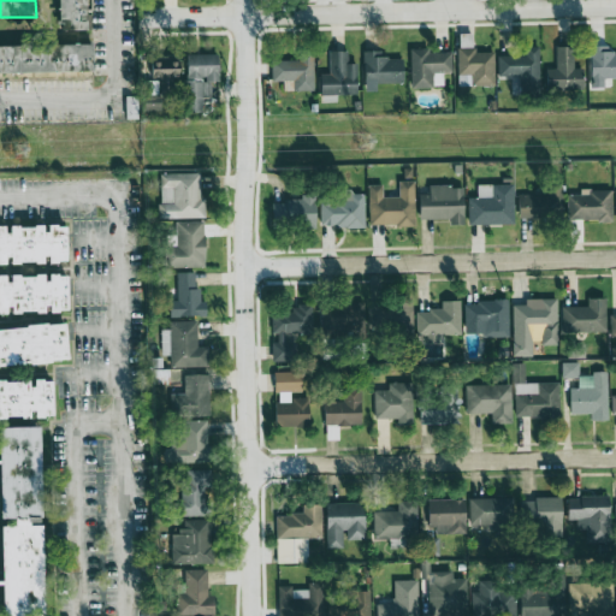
[(58,0),(59,30),(87,30),(86,0),(58,0)]
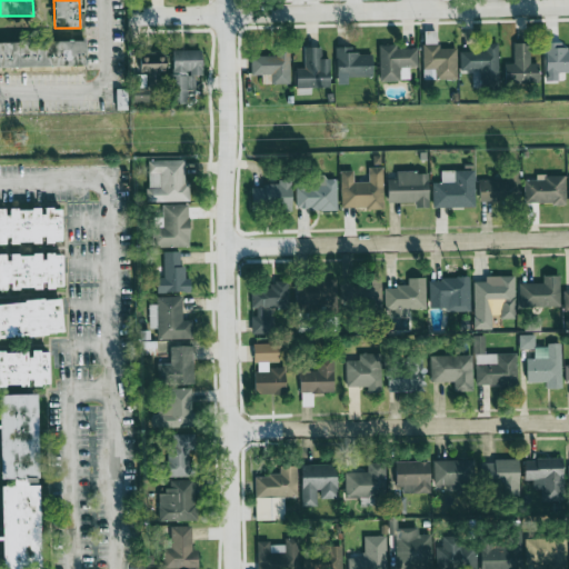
[(0,67),(86,66),(85,40),(0,41),(0,67)]
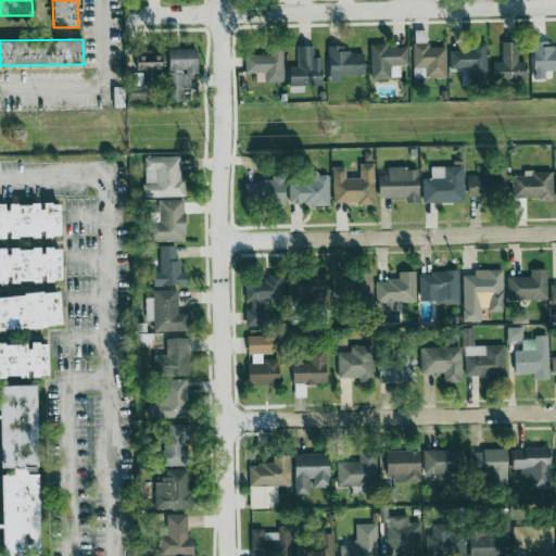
[(527,62),(517,62),(518,42),(502,41),(501,62),(493,62),(493,80),(526,81),(527,62)]
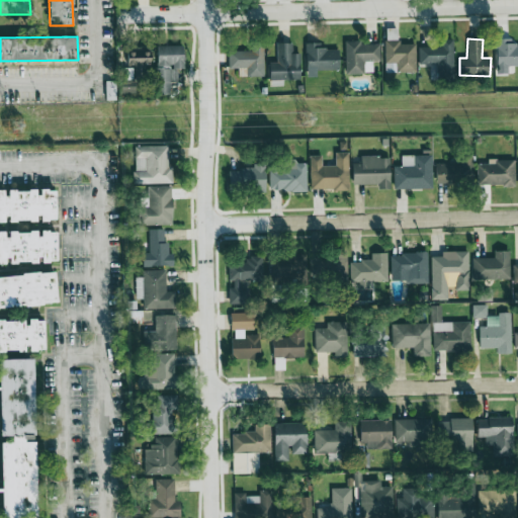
[(415,44),(400,44),(400,39),(384,39),(384,63),(396,63),(396,72),(416,72),(415,44)]
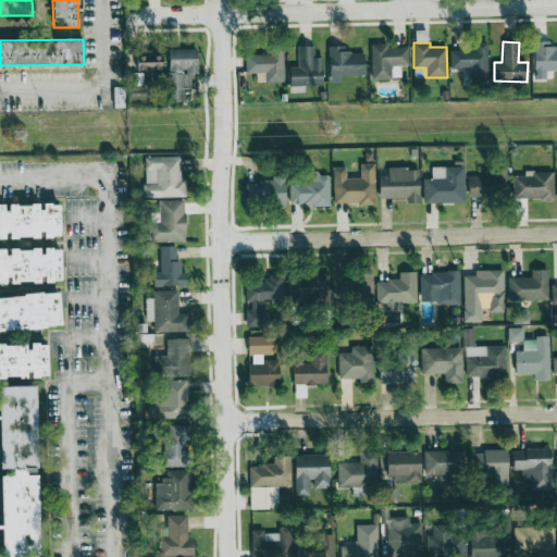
[(450,69),(469,69),(470,87),(487,86),(487,42),(475,42),(475,50),(450,50),(450,69)]
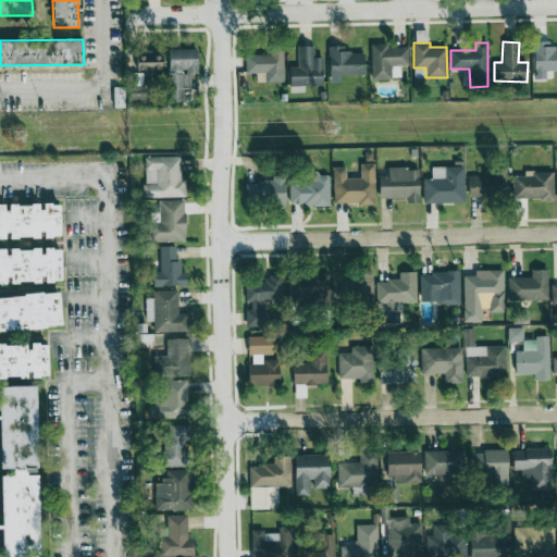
[(556,42),(533,44),(533,79),(546,79),(546,71),(556,71),(556,42)]
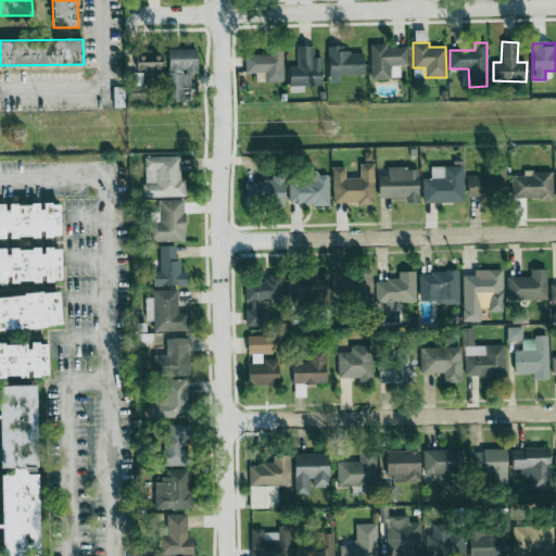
[(313,46),(297,47),(298,66),(289,66),(290,86),(323,85),(321,57),(313,57),(313,46)]
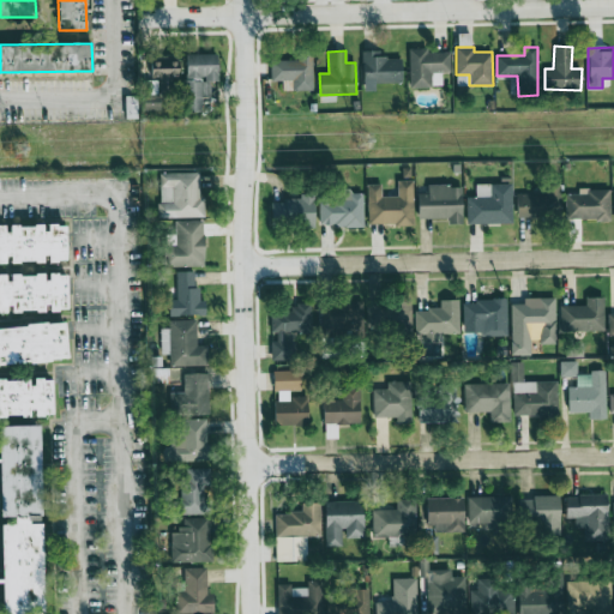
[(401,58),(380,59),(380,50),(361,50),(362,91),(375,90),(375,84),(402,83),(401,58)]
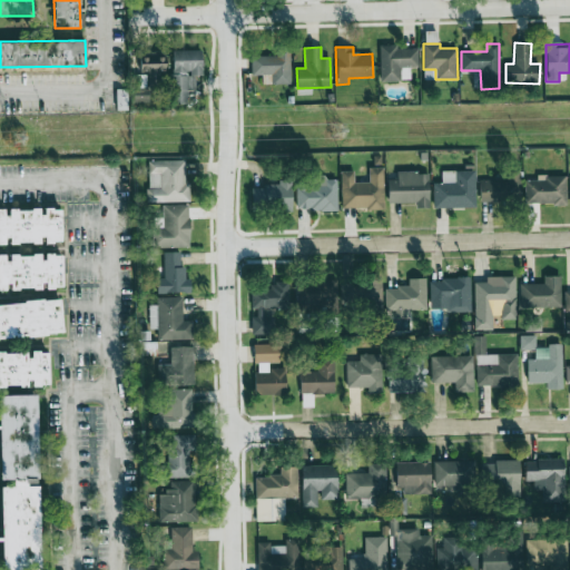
[(379,47),(380,81),(410,80),(410,68),(418,68),(418,47),(379,47)]
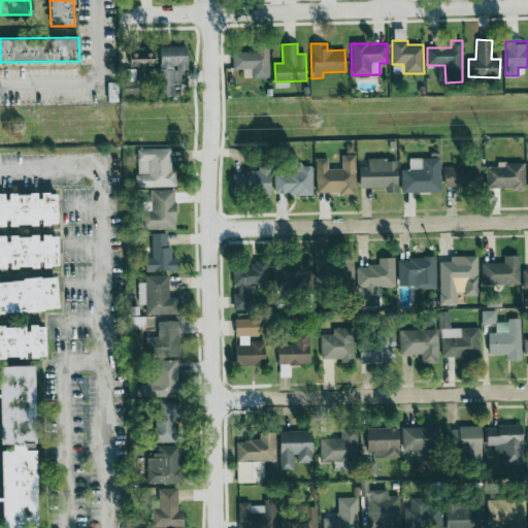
[(160,46),(160,97),(173,96),(173,84),(180,84),(180,69),(187,69),(187,46),(160,46)]
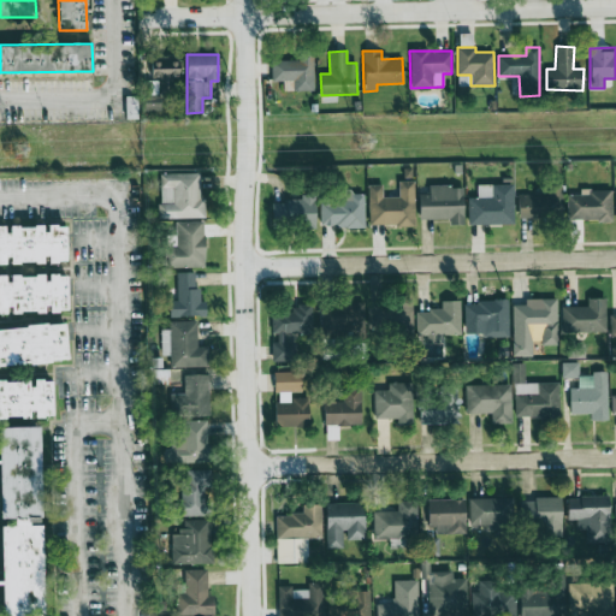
[(313,90),(312,55),(298,55),(298,59),(271,60),(272,81),(283,81),(284,92),(313,90)]
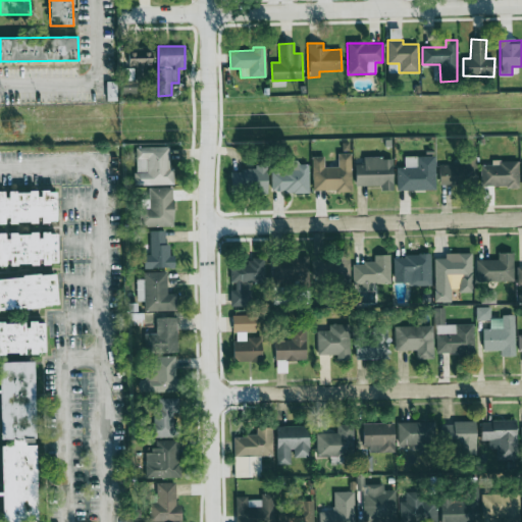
[(122,68),(121,94),(135,94),(136,79),(149,80),(150,51),(127,50),(127,68),(122,68)]
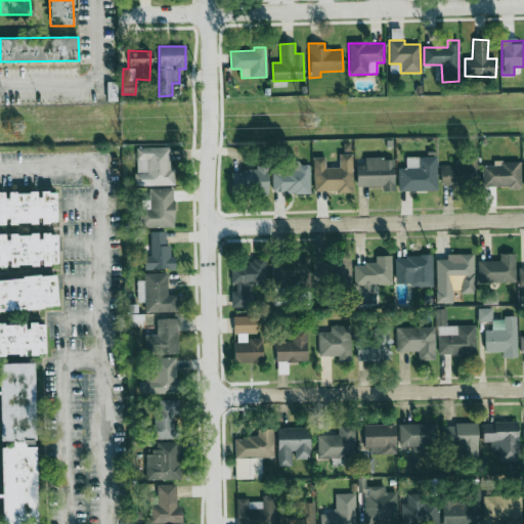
[(117,100),(117,82),(106,82),(106,101),(117,100)]
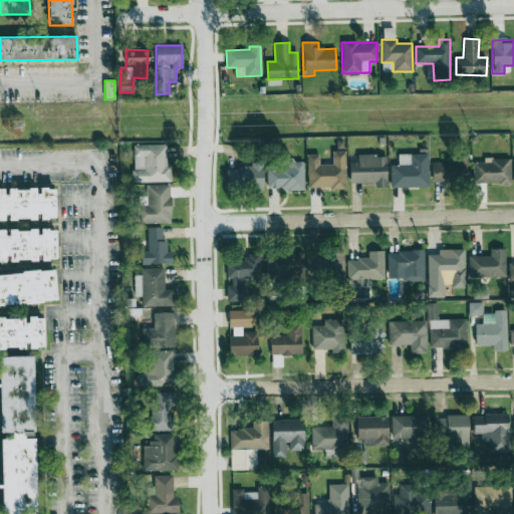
[(167,145),(133,145),(134,182),(171,182),(171,165),(167,165),(167,145)]
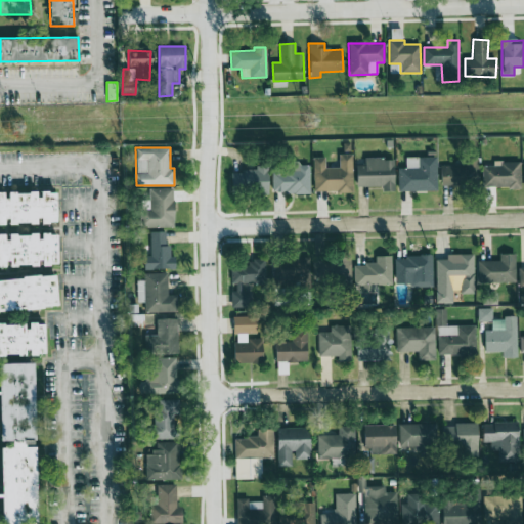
[(314,191),(352,190),(351,154),(339,155),(339,167),(324,168),(324,157),(313,158),(314,191)]
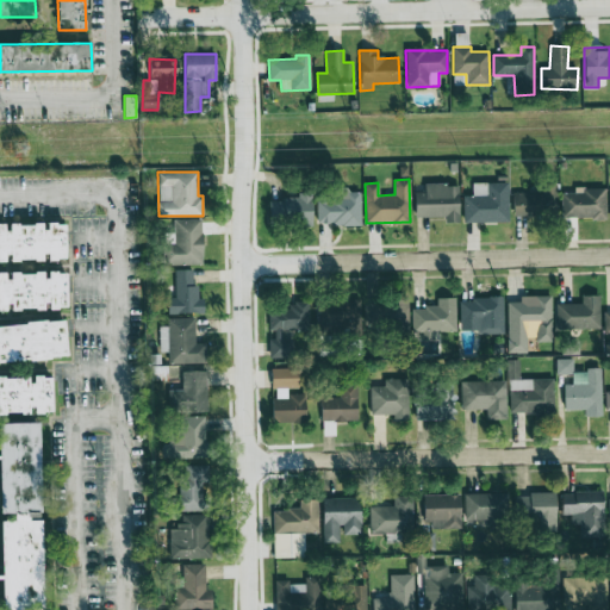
[(508,182),(472,182),(472,195),(464,195),(464,223),(508,222),(508,182)]
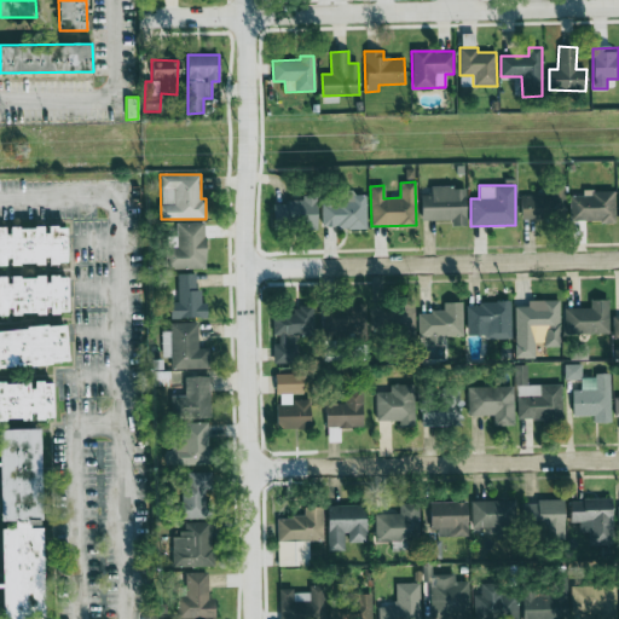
[(421,195),(421,220),(451,220),(452,226),(466,226),(464,186),(431,187),(432,195),(421,195)]
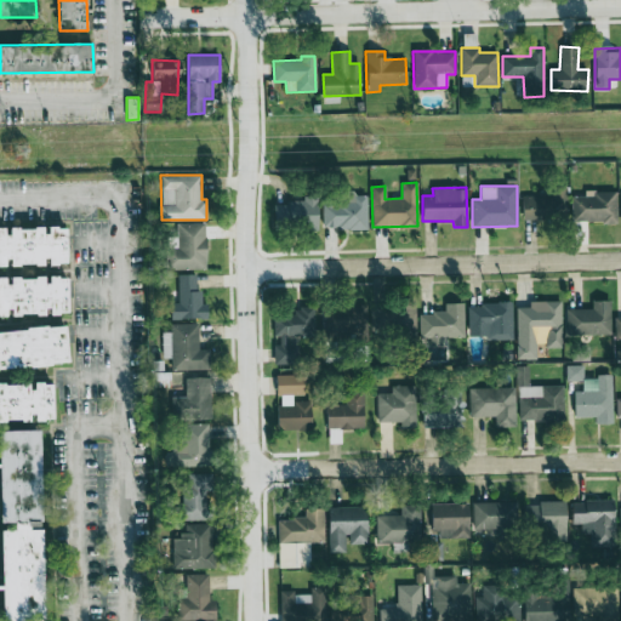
[(522,220),(565,221),(567,187),(552,187),(552,197),(523,197),(522,220)]
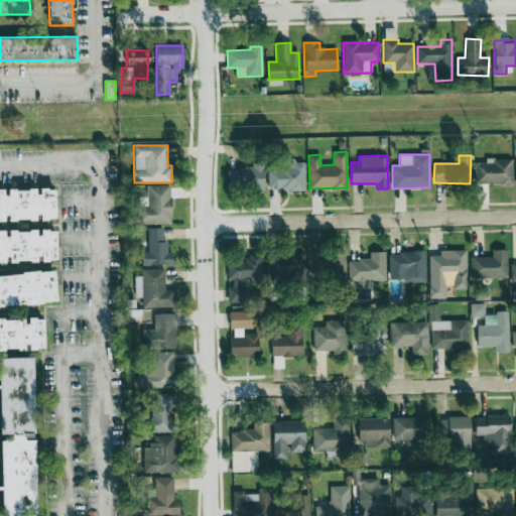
[(512,183),(512,159),(476,160),(476,184),(512,183)]
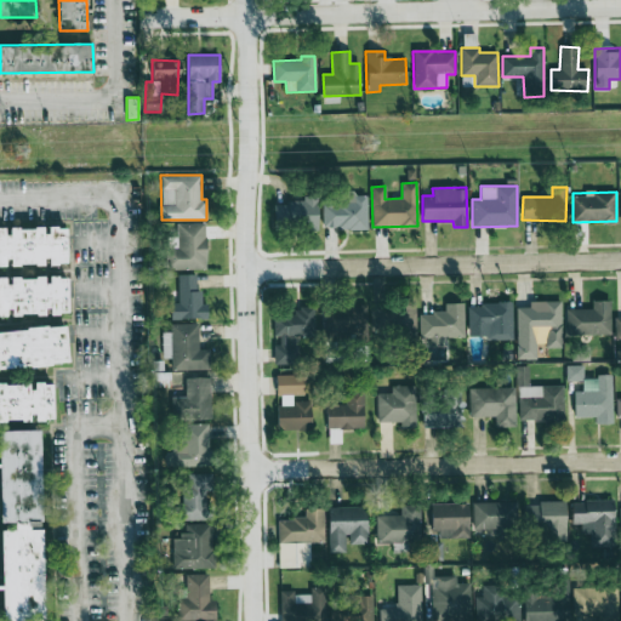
[(366,229),(368,194),(340,193),(340,201),(323,201),(323,228),(366,229)]
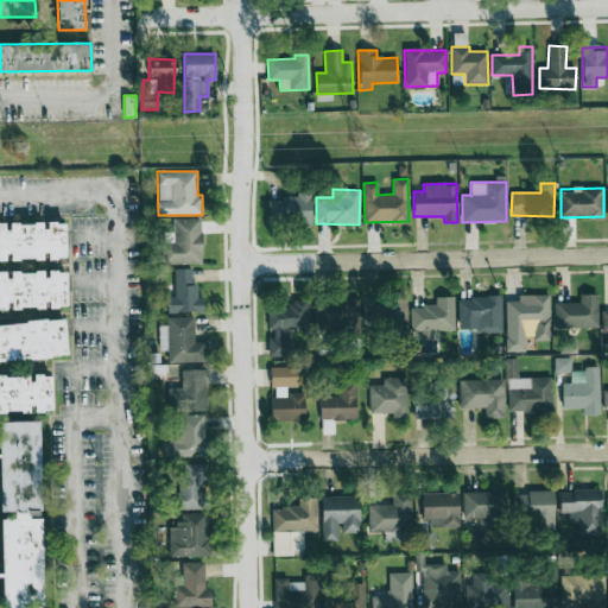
[(267,198),(268,223),(311,223),(310,190),(296,190),(296,198),(267,198)]
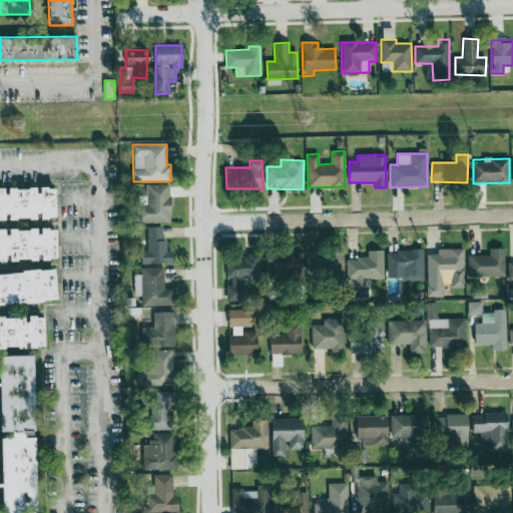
[(137,222),(170,222),(169,184),(146,184),(146,204),(136,204),(137,222)]
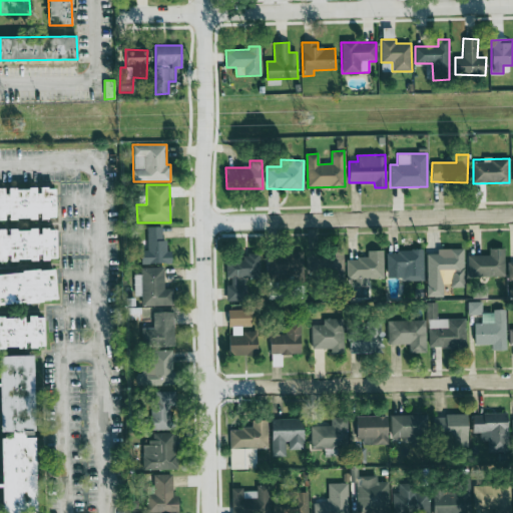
[(0,218),(6,219),(38,218),(55,218),(54,187),(37,187),(6,188),(0,188),(0,218)]
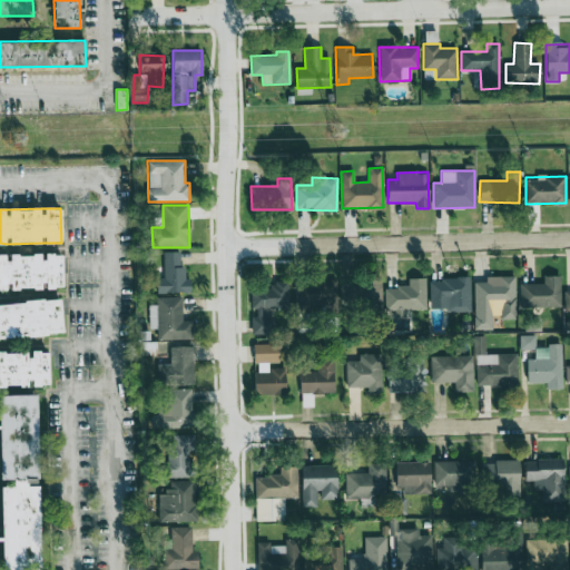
[(164,277),(157,277),(157,293),(190,292),(190,277),(185,278),(185,267),(180,267),(180,252),(164,252),(164,277)]
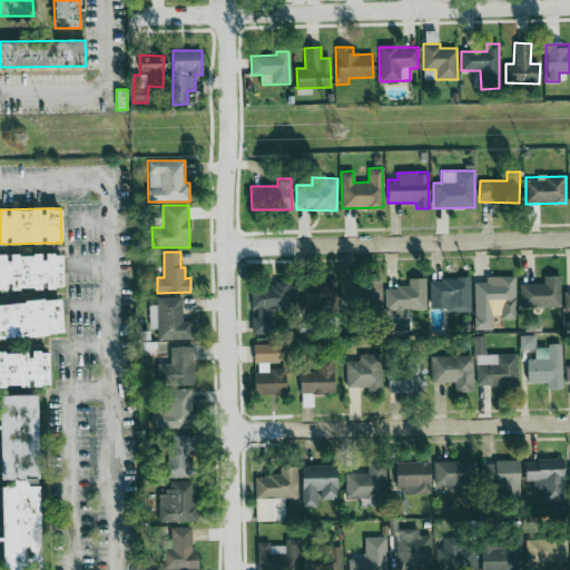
[(61,254),(42,254),(7,255),(0,255),(0,288),(9,288),(9,290),(43,288),(62,287),(61,254)]
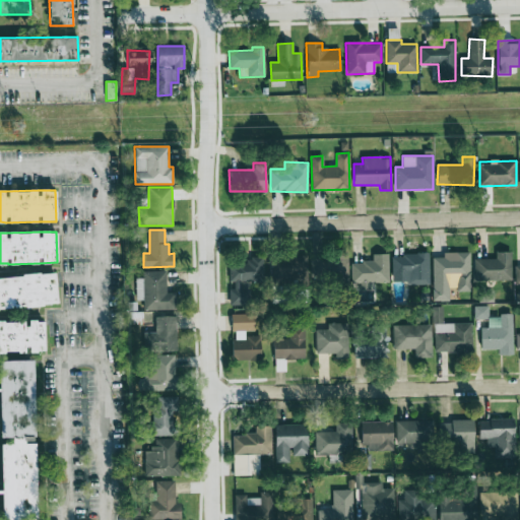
[(433,301),(449,301),(449,290),(470,289),(470,252),(443,252),(443,257),(433,257),(433,301)]
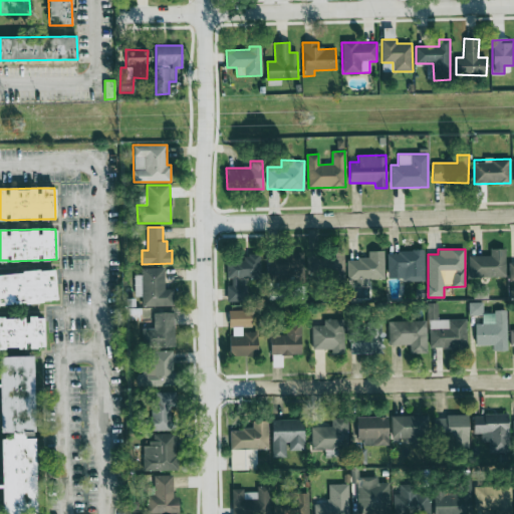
[(469,256),(469,277),(506,277),(505,249),(490,249),(490,255),(469,256)]
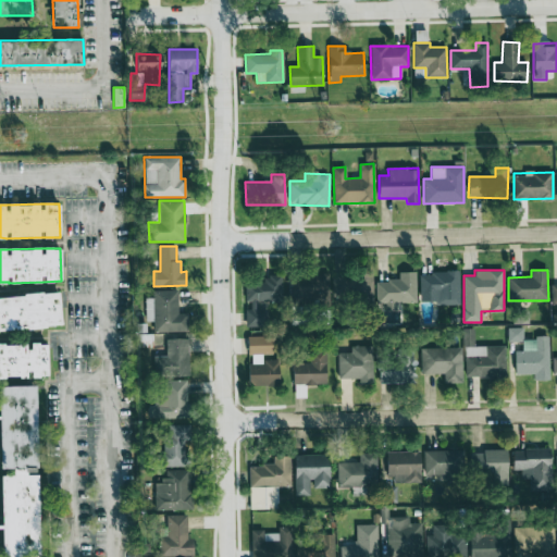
[(372,272),(334,273),(335,300),(373,298),(372,272)]
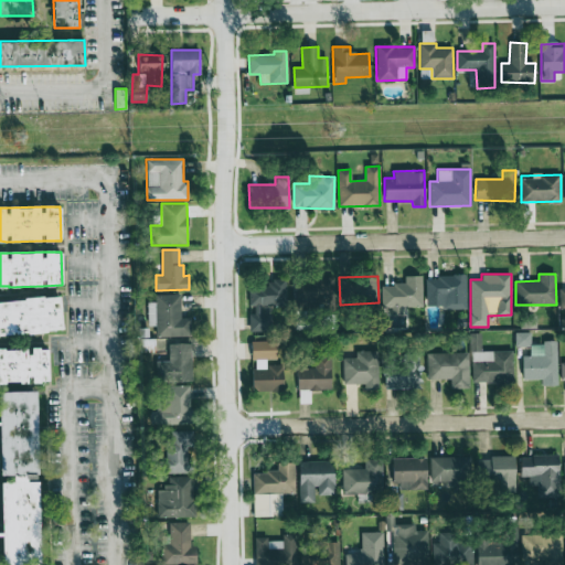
[(382,285),(382,307),(392,307),(392,312),(403,311),(403,307),(423,307),(422,276),(405,276),(405,284),(382,285)]
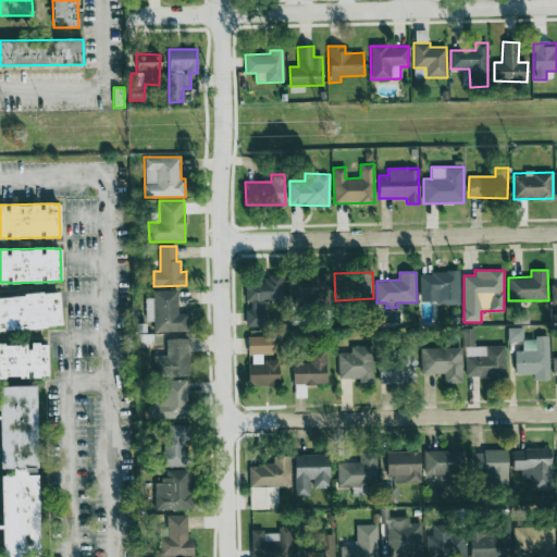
[(420,272),(420,304),(460,304),(459,272),(420,272)]
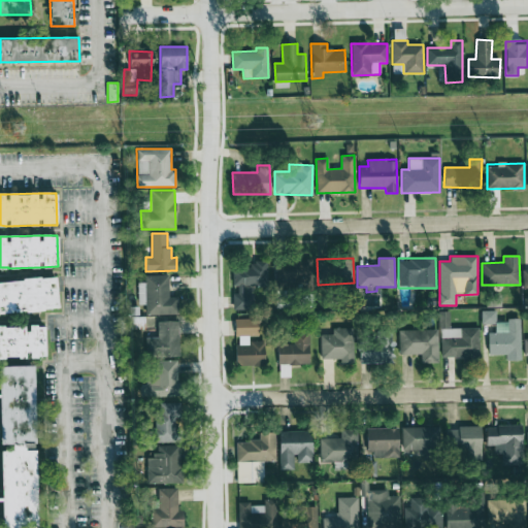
[(233,309),(254,309),(254,294),(244,294),(244,286),(267,286),(267,260),(251,260),(251,267),(232,267),(232,286),(238,285),(238,294),(233,294),(233,309)]
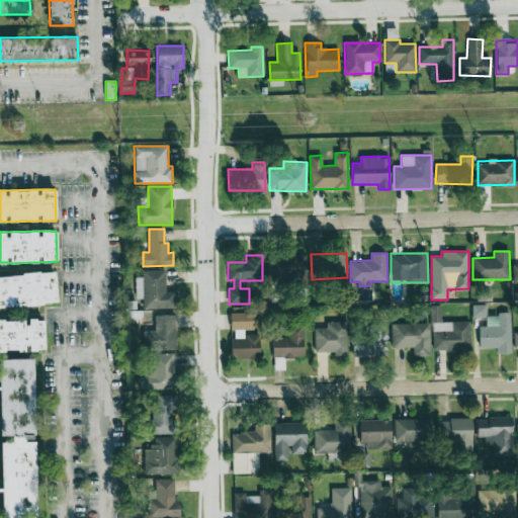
[(143,309),(175,308),(174,290),(166,291),(165,270),(142,270),(143,277),(135,277),(136,298),(142,298),(143,309)]
